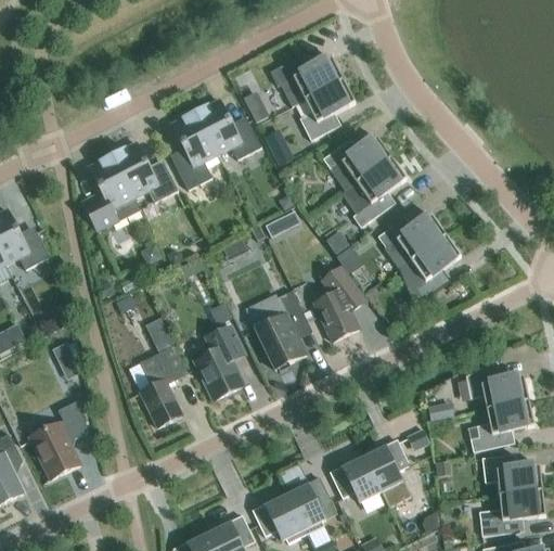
[(343,79),(331,56),(306,69),(298,55),(269,71),(277,85),(281,82),(286,92),(297,87),(304,99),(343,79)]
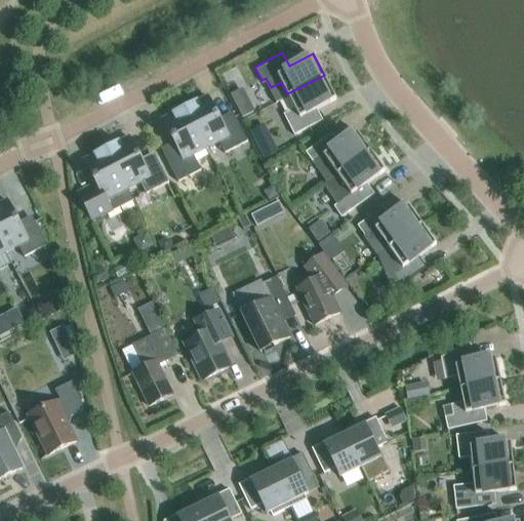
[(335,96),(324,75),(287,93),(293,106),(282,111),(293,132),(317,120),(311,109),(335,96)]
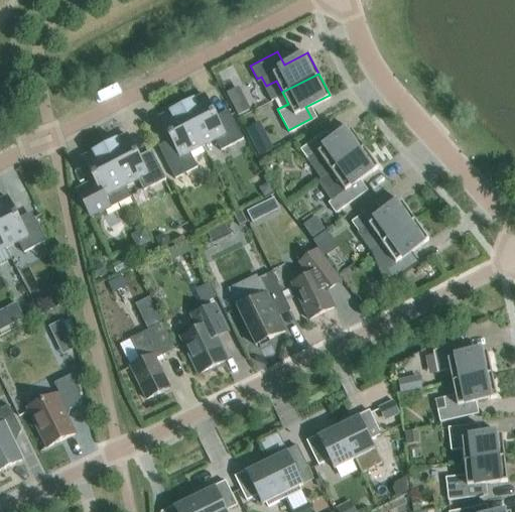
[(217,118),(203,91),(195,96),(194,96),(180,102),(202,143),(215,136),(220,147),(243,136),(230,112),(217,118)]
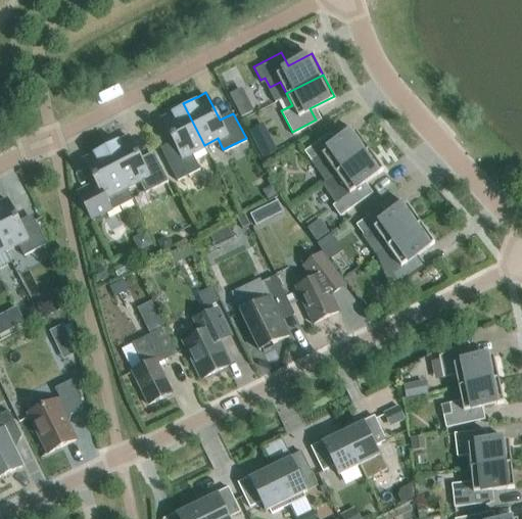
[(245,96),(234,102),(241,114),(251,109),(245,96)]
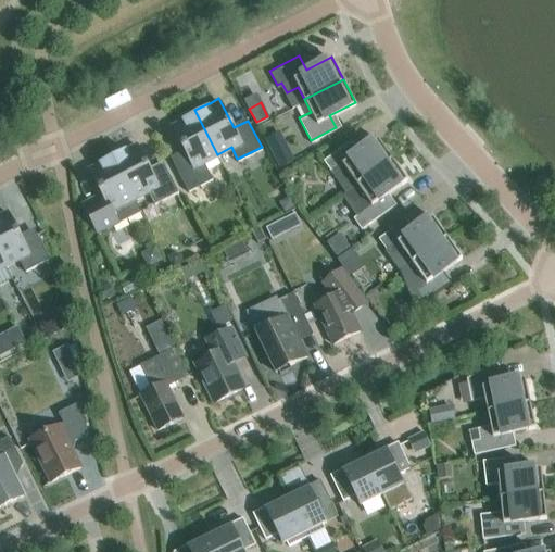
[(217,154),(194,110),(180,117),(180,118),(172,123),(186,152),(173,160),(188,189),(212,177),(204,161),(217,154)]
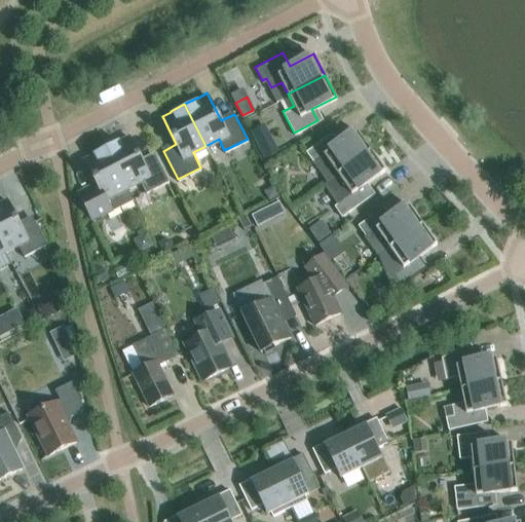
[(265,121),(250,129),(264,156),(278,148),(265,121)]
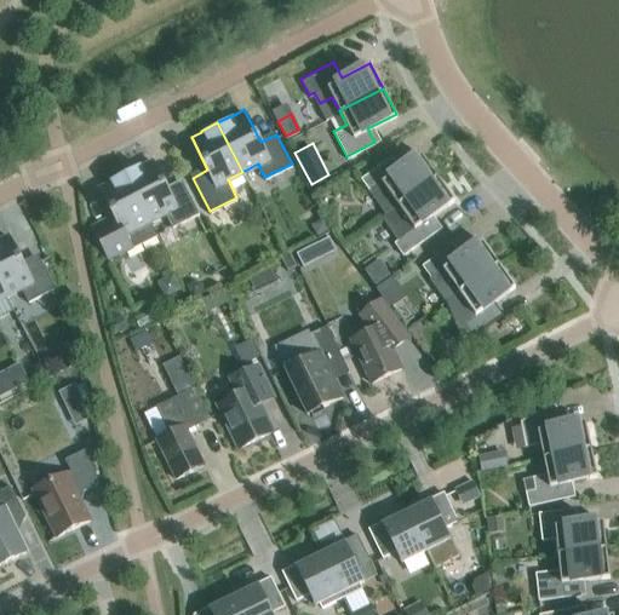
[(397,203),(437,176),(420,151),(394,171),(385,157),(360,176),(376,199),(388,190),(397,203)]
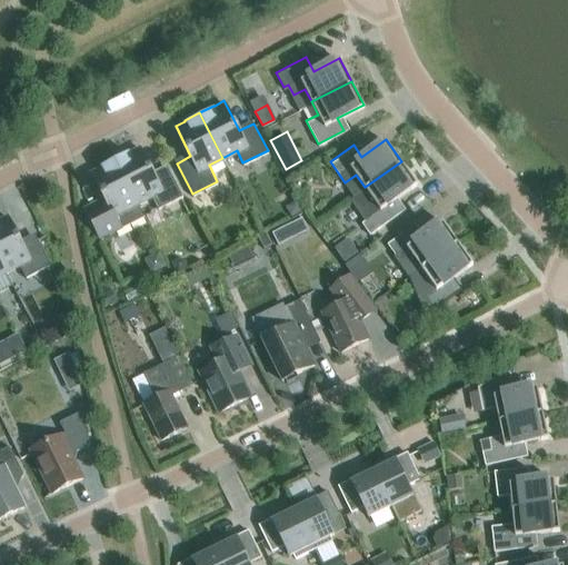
[(182,194),(168,167),(155,175),(139,145),(129,150),(129,149),(115,157),(138,201),(151,195),(158,207),(182,194)]
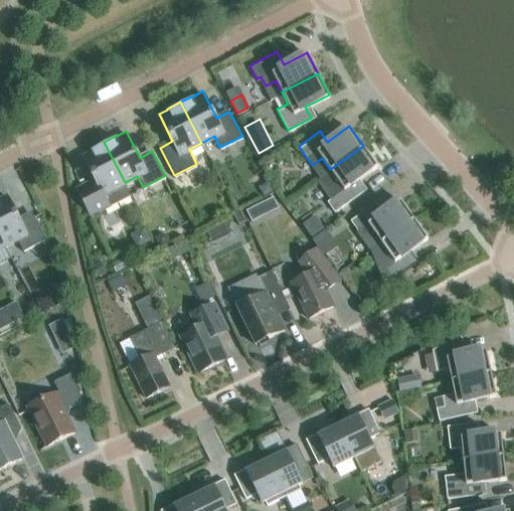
[(125,182),(104,142),(91,149),(81,154),(96,180),(82,187),(95,211),(118,200),(112,189),(125,182)]
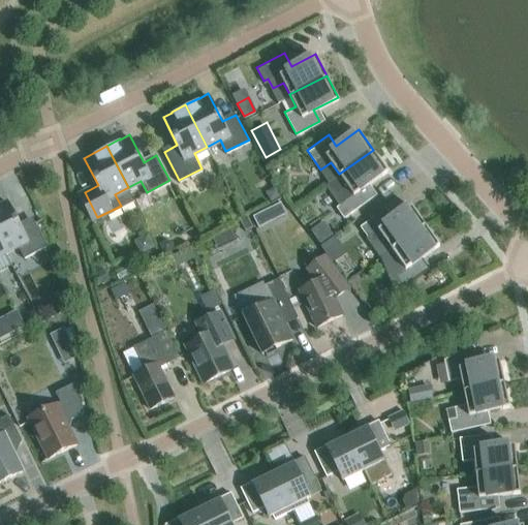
[(365,185),(386,170),(373,150),(339,174),(346,184),(336,192),(342,201),(336,205),(343,216),(372,195),(365,185)]
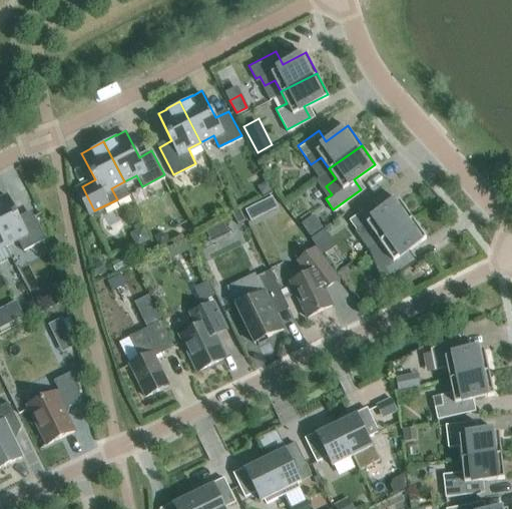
[(258,185),(262,194),(272,189),(267,180),(258,185)]
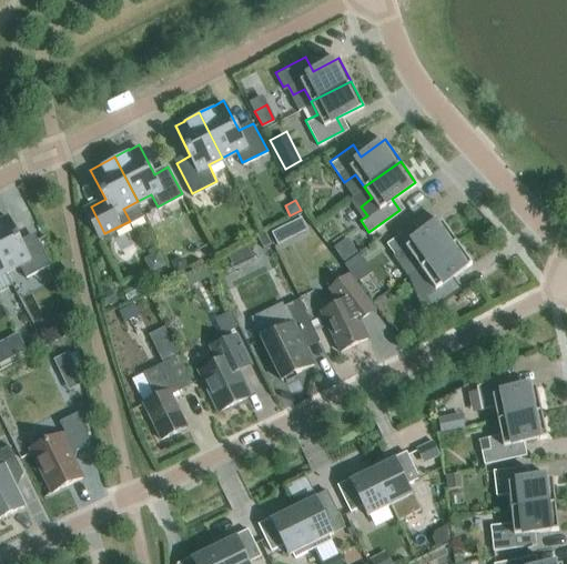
[(50,262),(37,235),(22,242),(7,213),(0,217),(0,259),(6,270),(19,263),(26,274),(50,262)]
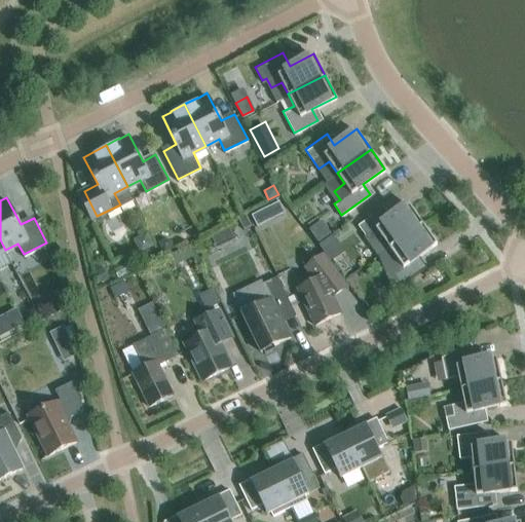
[(388,246),(422,222),(409,202),(386,218),(379,208),(357,223),(371,243),(381,235),(388,246)]
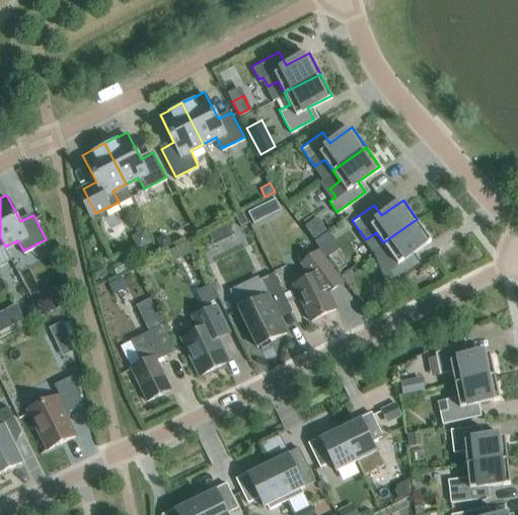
[(242,210),(235,214),(241,226),(248,222),(242,210)]
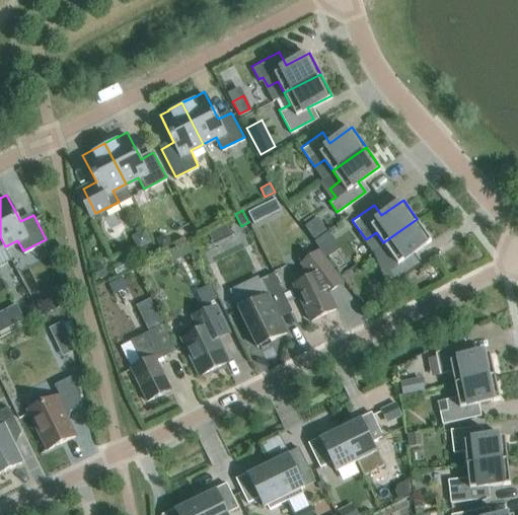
[(315,216),(305,223),(314,235),(324,228),(315,216)]
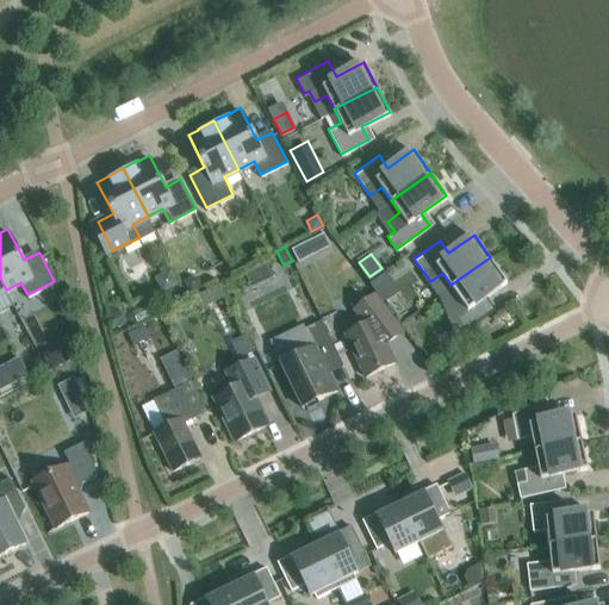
[(480,298),(505,280),(490,257),(451,285),(459,298),(447,306),(464,329),(489,311),(480,298)]
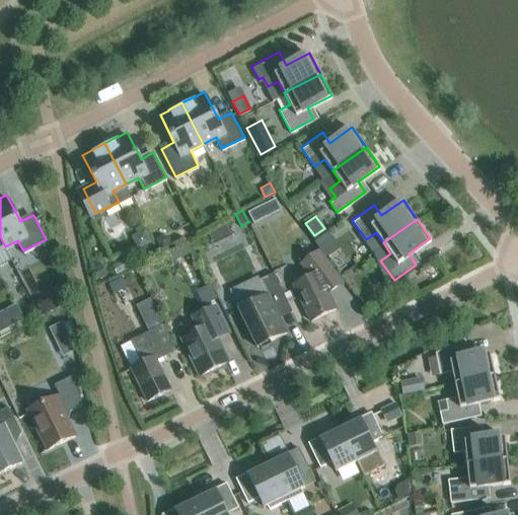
[(149,240),(144,229),(131,235),(137,246),(149,240)]
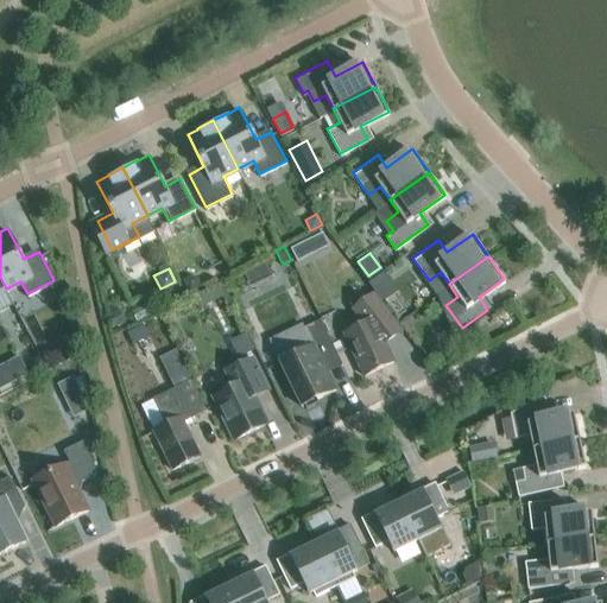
[(380,332),(385,330),(397,322),(373,290),(349,300),(359,323),(342,330),(364,373),(393,359),(380,332)]
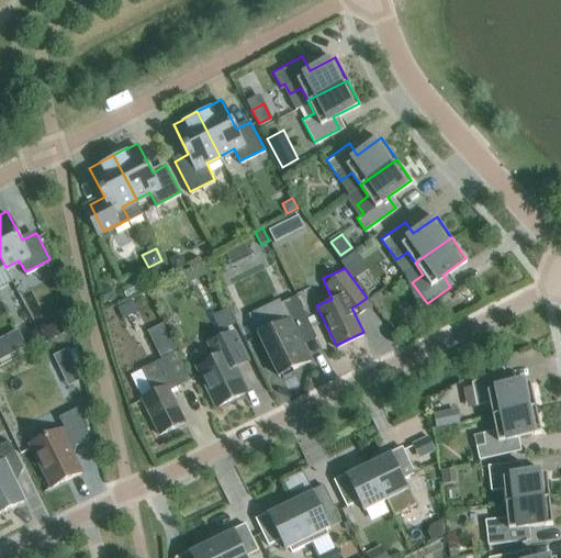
[(108,299),(115,296),(110,283),(102,288),(108,299)]
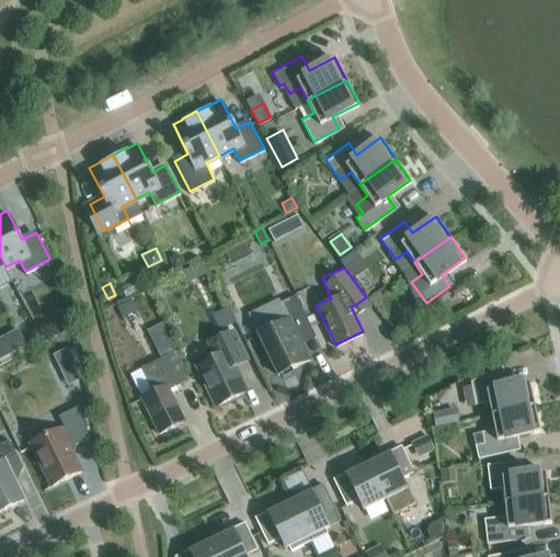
[(271,305),(249,315),(256,331),(264,345),(262,347),(269,359),(270,357),(277,373),(280,372),(282,375),(293,370),(290,366),(309,357),(296,331),(310,325),(295,293),(271,305)]
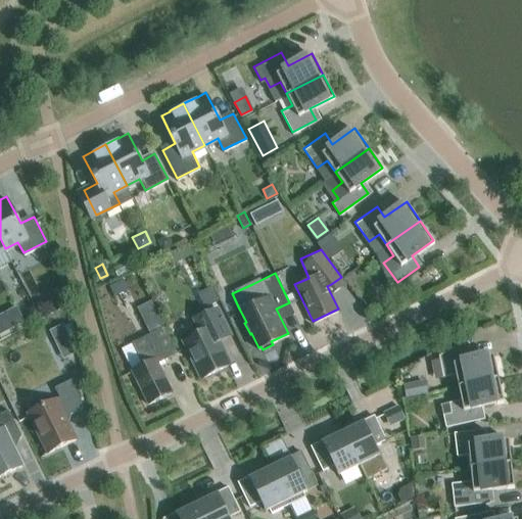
[(156,313),(151,300),(137,307),(143,319),(156,313)]
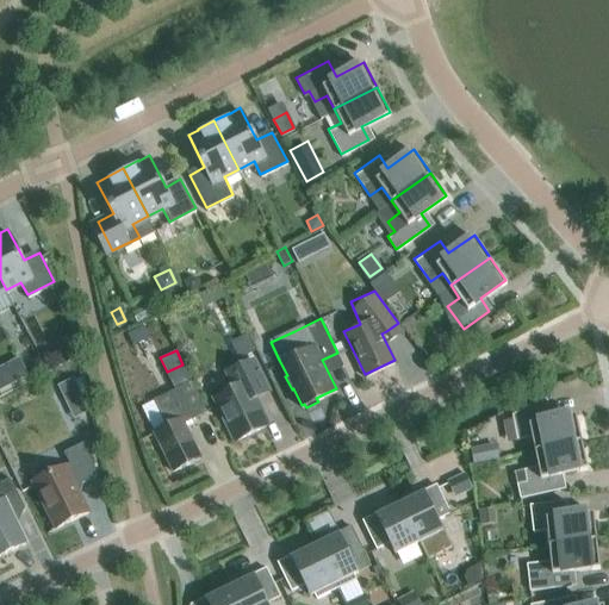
[(234,385),(215,394),(236,437),(266,423),(252,394),(267,387),(253,357),(227,369),(234,385)]
